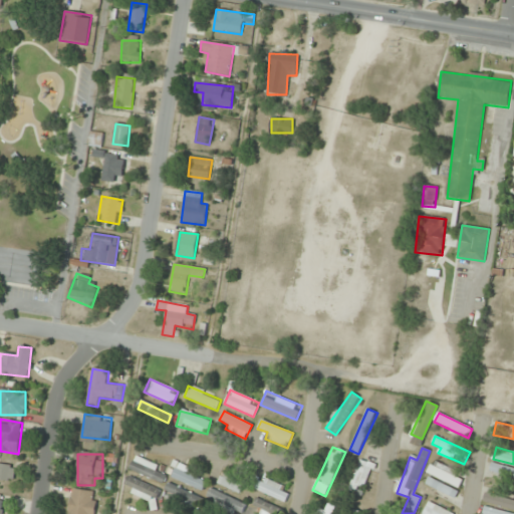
[(163,483),(166,475),(156,471),(158,465),(135,457),(130,471),(163,483)]
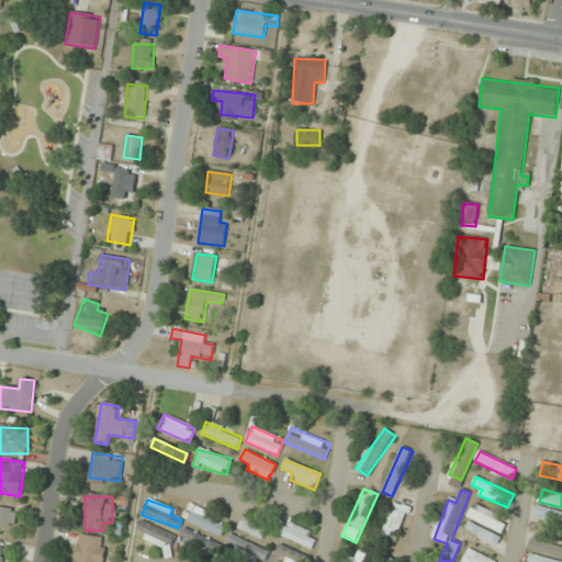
[(467,516),(502,535),(507,524),(473,505),(467,516)]
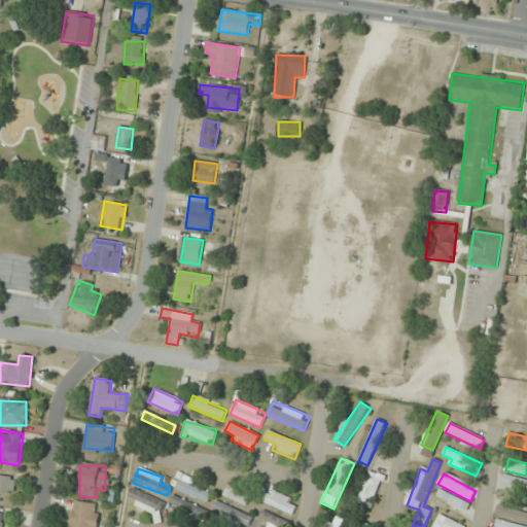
[(501,484),(526,492),(526,480),(504,473),(501,484)]
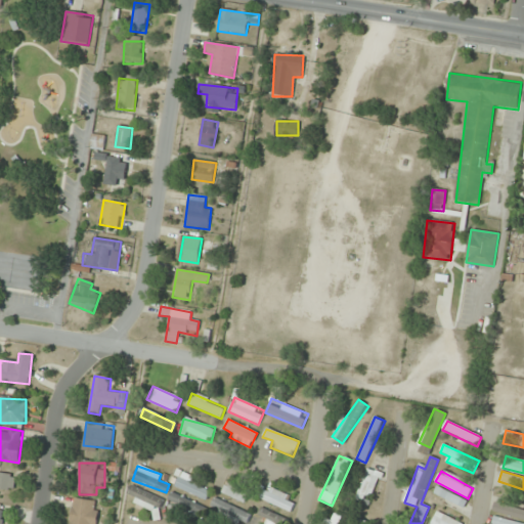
[(175,487),(207,500),(211,492),(198,486),(200,480),(181,472),(175,487)]
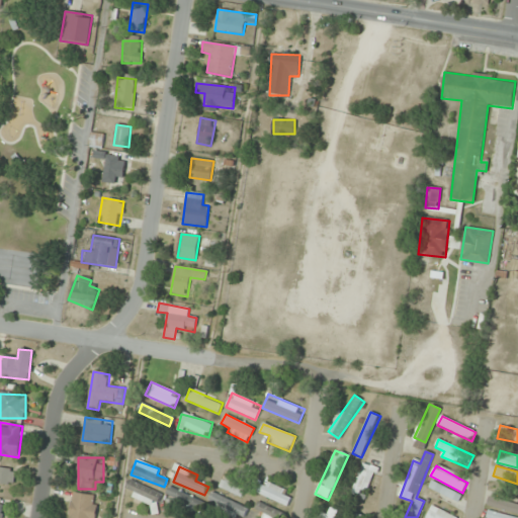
[(0,484),(12,486),(14,469),(0,467),(0,484)]
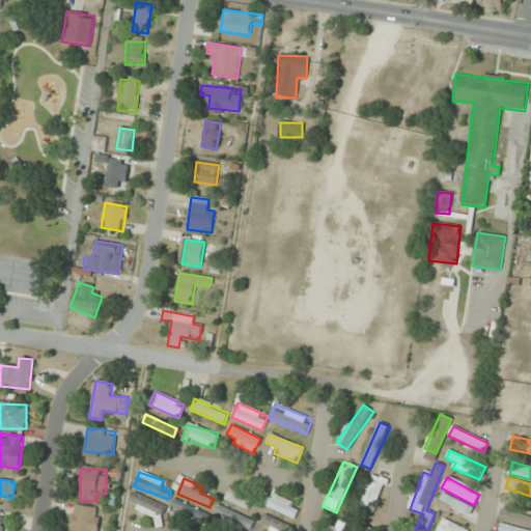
[(160,521),(166,507),(134,492),(128,505),(160,521)]
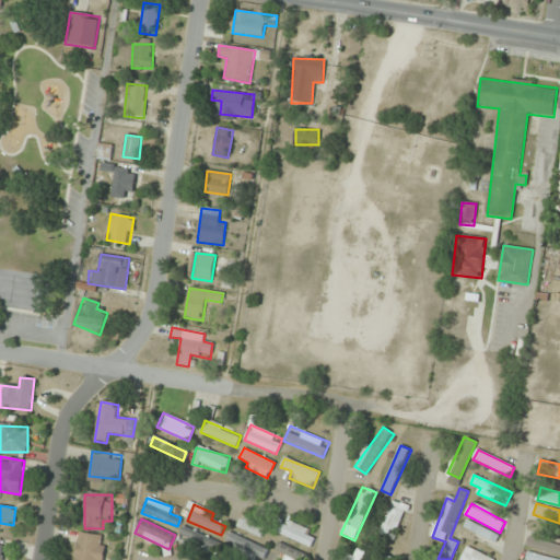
[(278,534),(310,548),(316,534),(284,520),(278,534)]
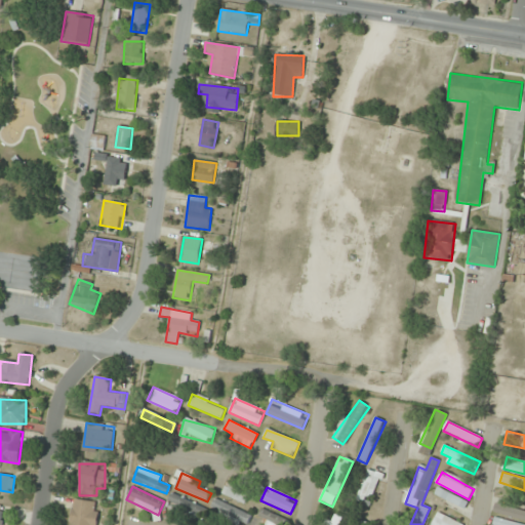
[(469,502),(437,487),(434,495),(465,510),(469,502)]
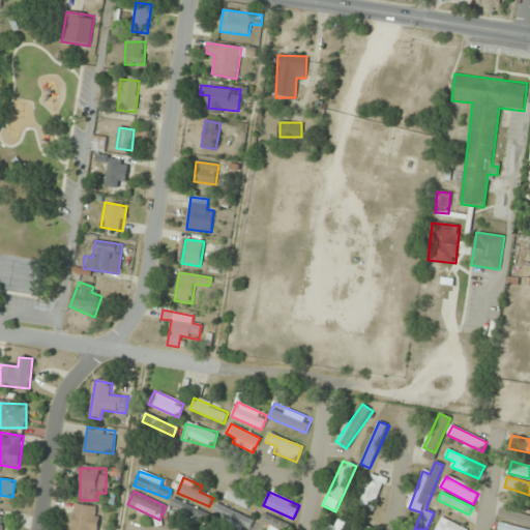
[(253,520),(217,503),(213,512),(248,528),(253,520)]
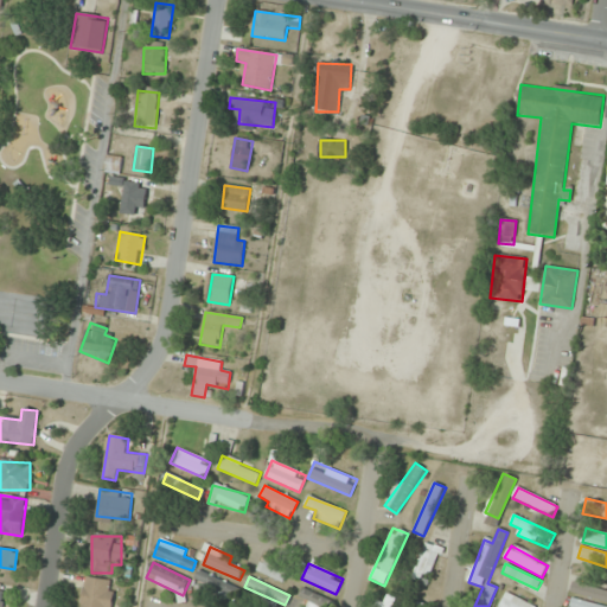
[(80,606),(110,606),(114,582),(85,577),(80,606)]
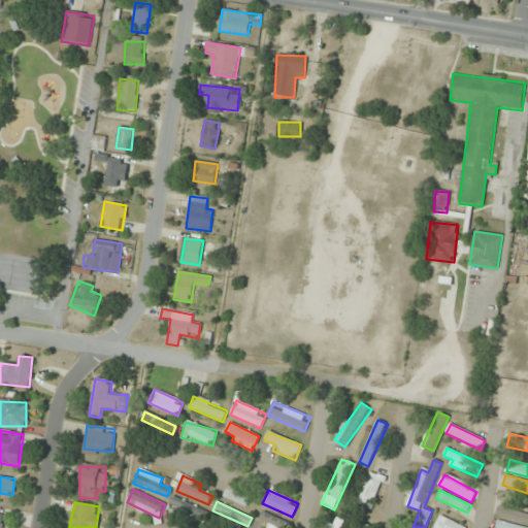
[(527,523),(527,513),(499,507),(497,516),(527,523)]
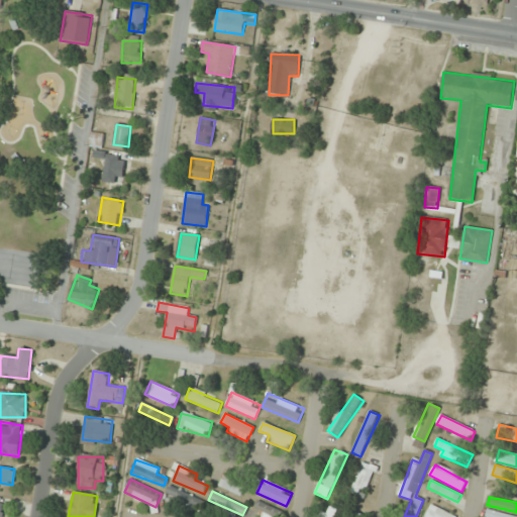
[(281,516),(283,513),(257,500),(252,511),(266,516),(281,516)]
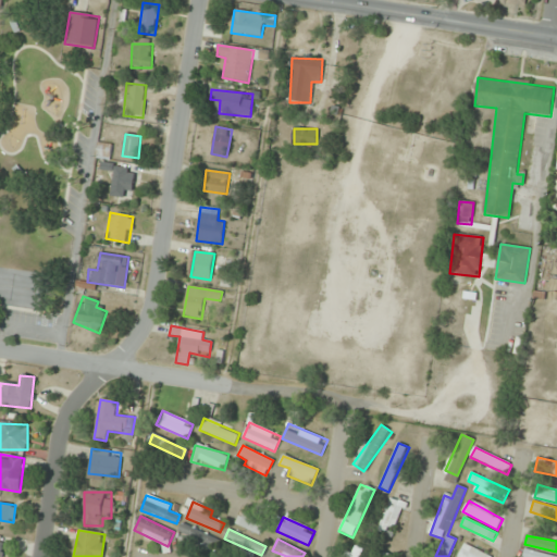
[(360,556),(363,549),(348,543),(342,556),(360,556)]
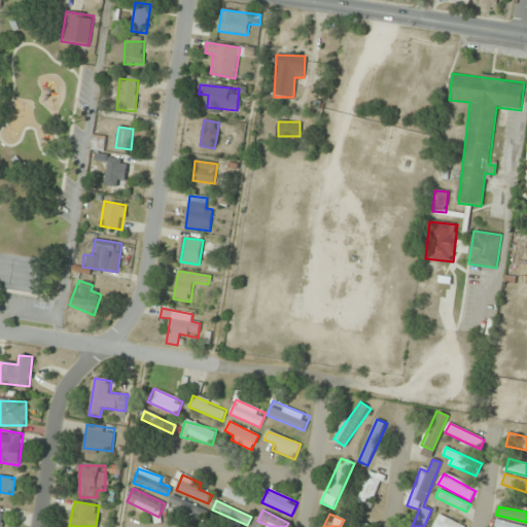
[(464,526),(440,514),(432,526),(464,526)]
